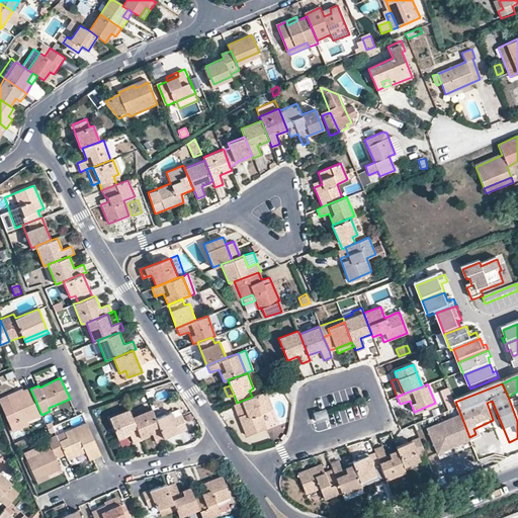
[(39,410),(30,389),(8,399),(7,396),(0,398),(0,401),(9,424),(17,420),(19,425),(27,421),(41,415),(39,410)]
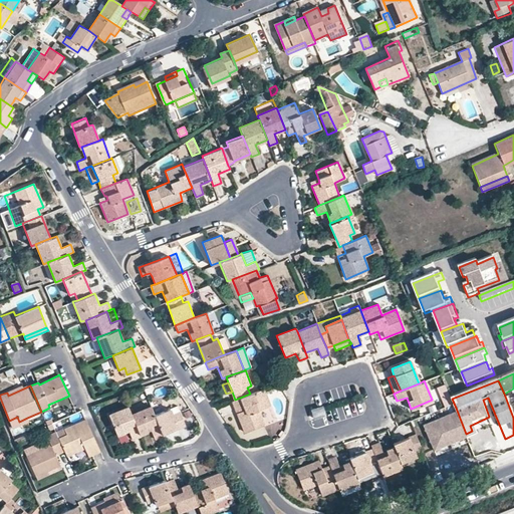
[(263,389),(250,394),(235,400),(231,401),(243,432),(264,424),(258,410),(270,405),(263,389)]
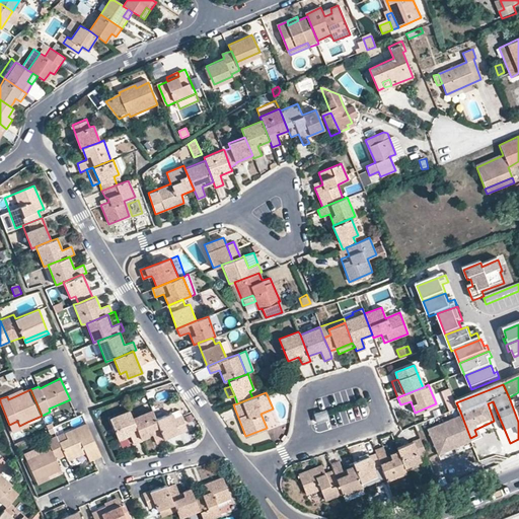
[(132,417),(141,439),(153,434),(156,443),(164,440),(164,438),(156,419),(152,409),(132,417)]
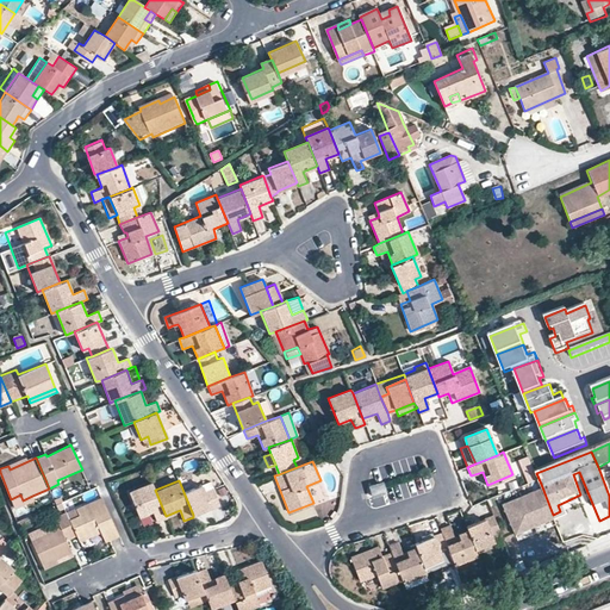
[(166,516),(155,490),(151,483),(129,491),(138,517),(153,511),(156,522),(167,518),(166,516)]
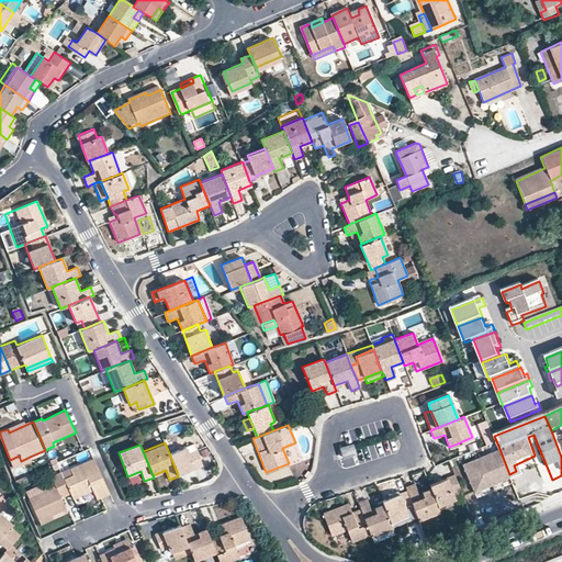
[(355,452),(351,445),(340,448),(344,456),(355,452)]
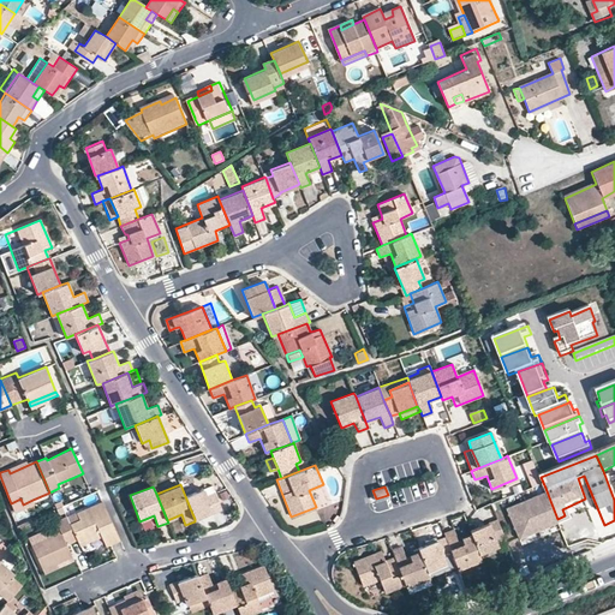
[(201,517),(212,512),(221,508),(214,491),(206,495),(203,489),(185,496),(195,519),(201,517)]
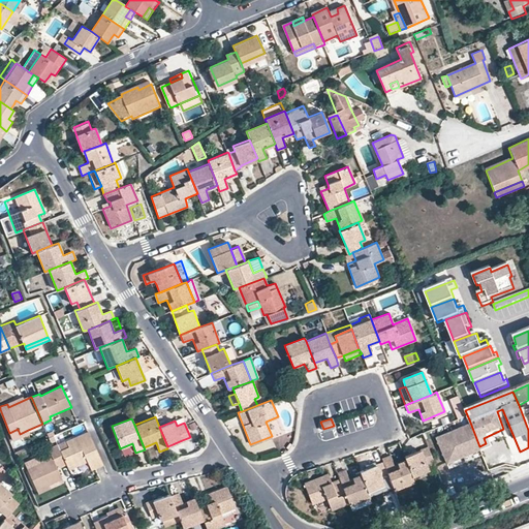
[(481,450),(479,446),(472,428),(438,441),(447,464),(481,450)]
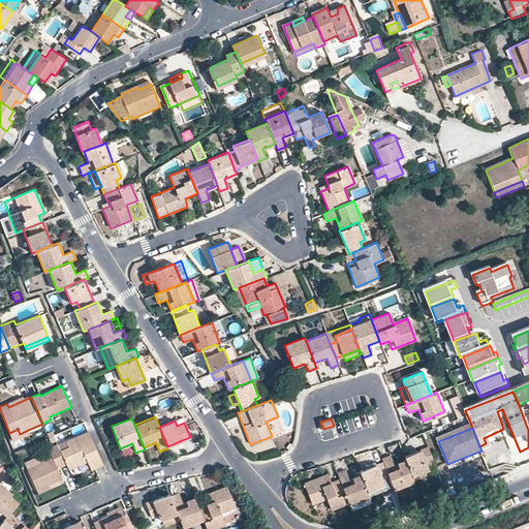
[(30,434),(28,430),(20,434),(18,429),(9,433),(13,441),(30,434)]
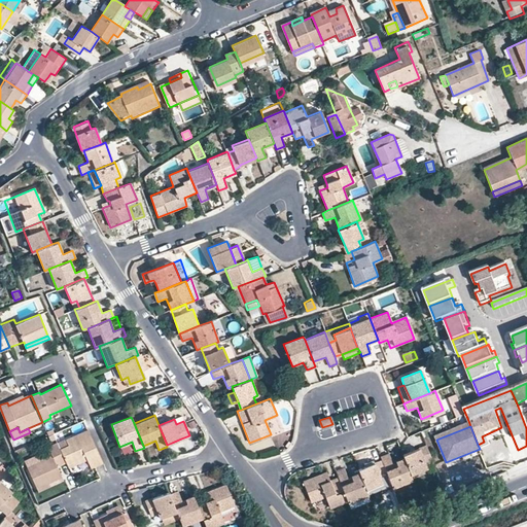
[(65,440),(68,445),(60,449),(66,464),(67,465),(85,458),(90,467),(102,462),(88,429),(65,440)]
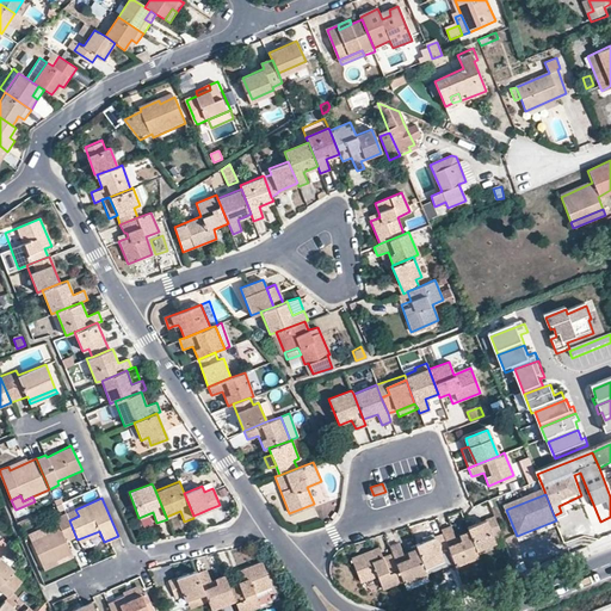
[(213,514),(210,508),(199,513),(202,519),(213,514)]
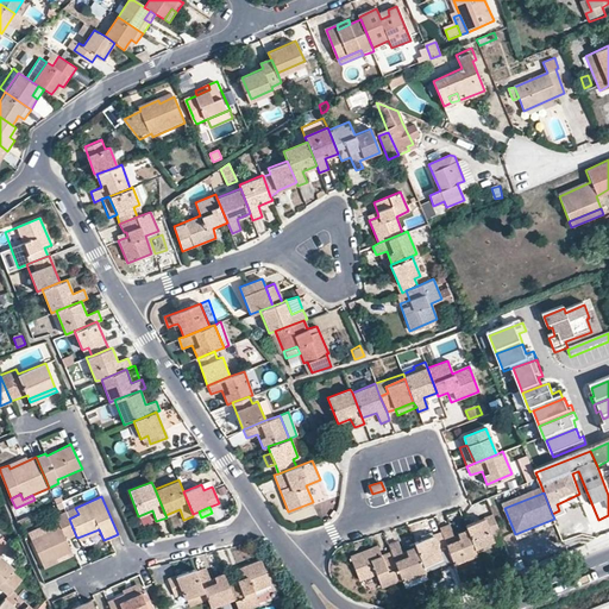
[(66,512),(69,519),(79,514),(75,508),(66,512)]
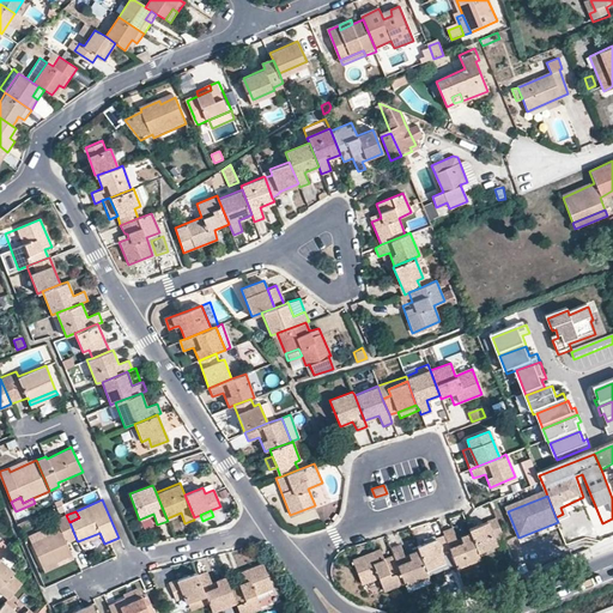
[(70,522),(66,515),(56,520),(59,527),(61,530),(32,544),(42,566),(59,559),(71,553),(67,545),(77,540),(70,522)]
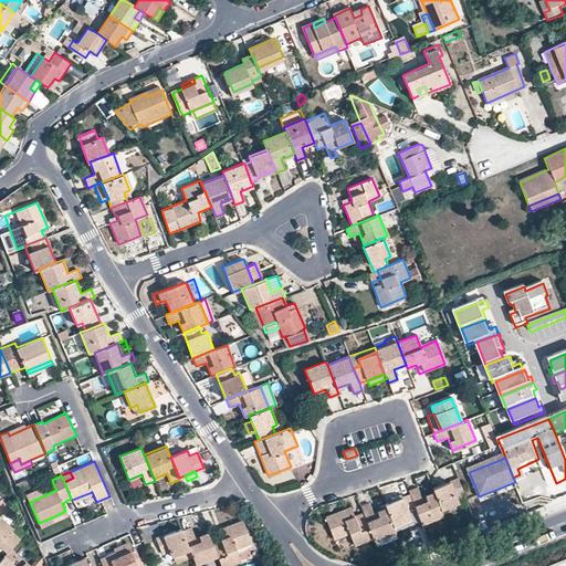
[(433,492),(440,510),(458,502),(456,499),(464,495),(457,478),(432,488),(433,492)]
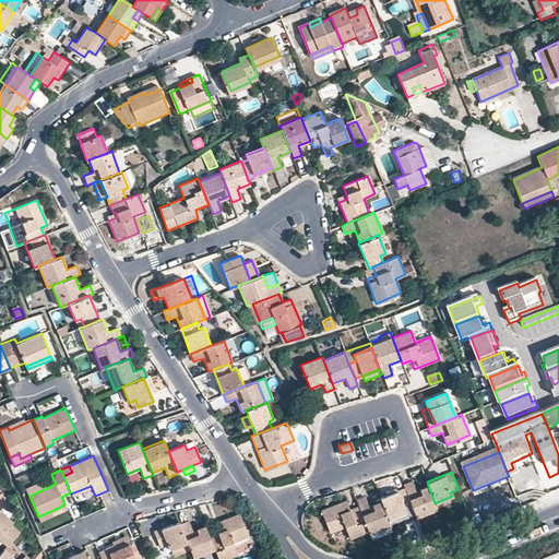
[(26,488),(30,496),(56,484),(54,480),(43,485),(42,482),(26,488)]
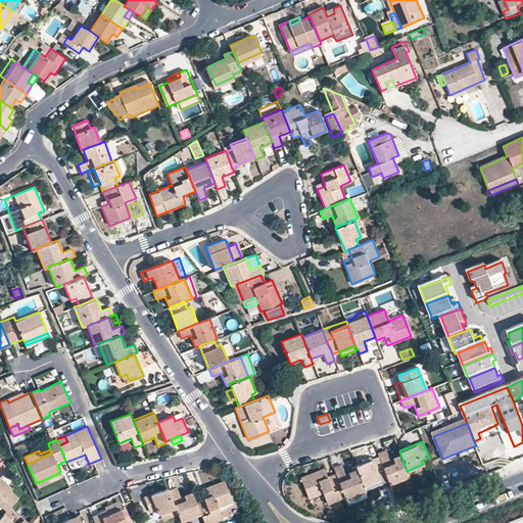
[(379,458),(384,473),(388,484),(409,476),(407,471),(400,455),(389,459),(385,450),(377,453),(379,458)]
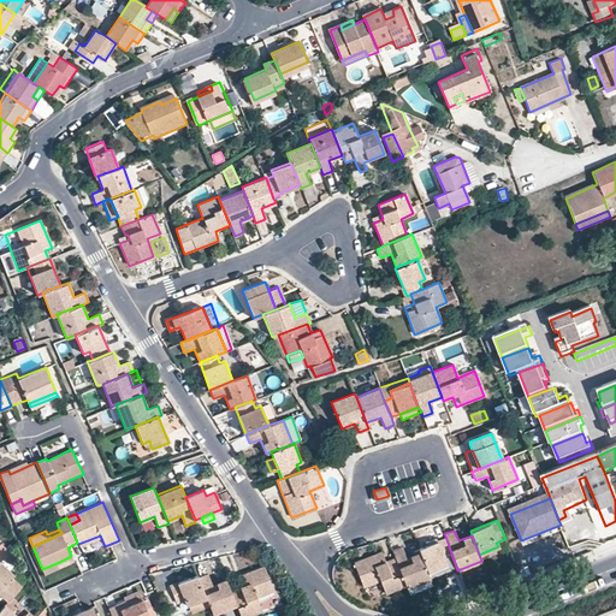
[(424,542),(426,548),(437,543),(434,537),(424,542)]
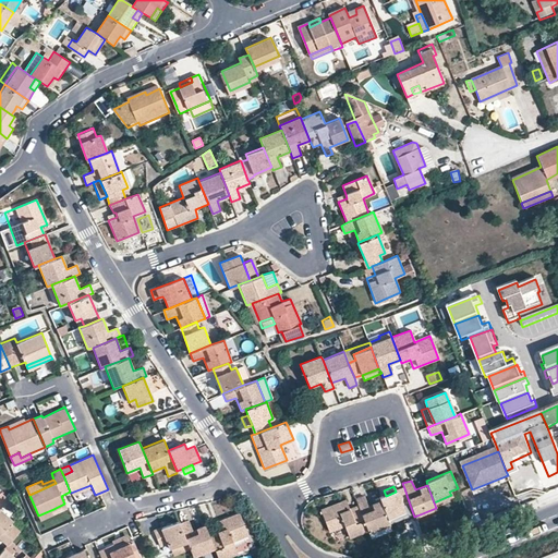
[(396,492),(386,496),(378,498),(379,500),(386,519),(404,511),(402,507),(410,505),(404,488),(396,492)]
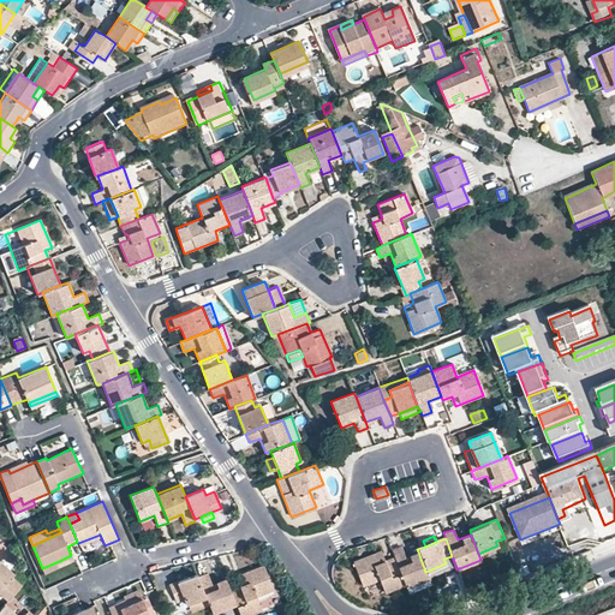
[(0,566),(1,565),(11,554),(1,545),(0,545),(0,566)]
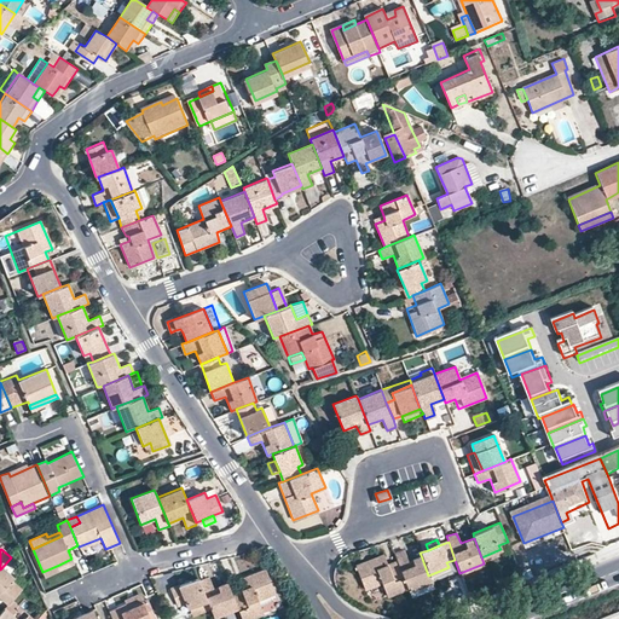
[(395,561),(406,590),(431,582),(428,576),(421,555),(408,561),(403,550),(393,554),(395,561)]
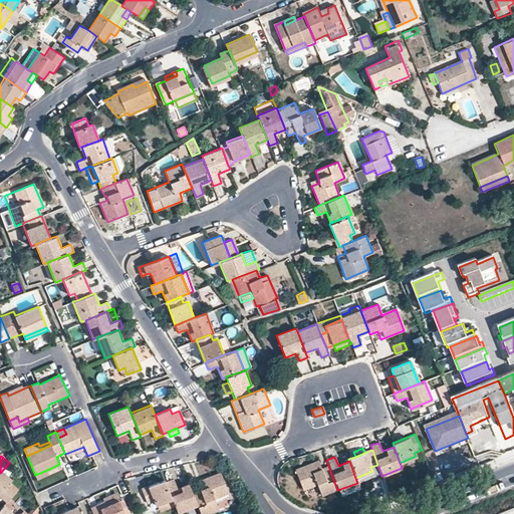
[(316,470),(313,462),(295,469),(302,490),(316,484),(321,495),(337,490),(328,466),(321,469),(316,470)]
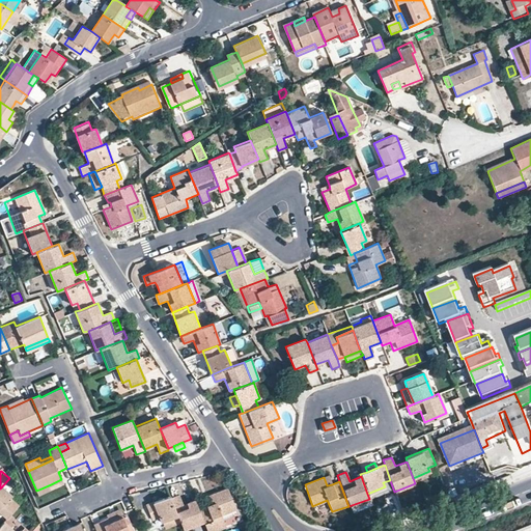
[(53,488),(51,484),(36,491),(38,495),(53,488)]
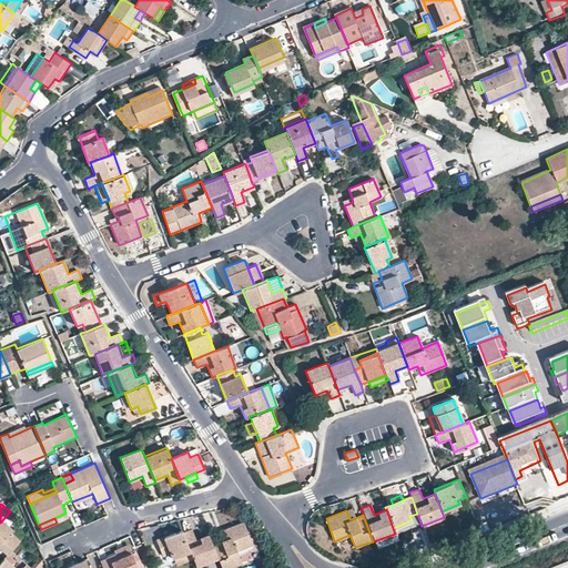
[(0,548),(10,557),(22,544),(12,536),(16,533),(1,521),(0,523),(0,548)]
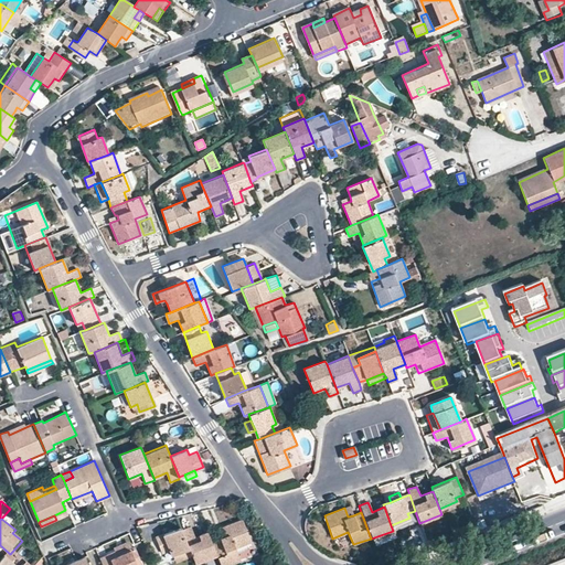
[(212,542),(216,555),(220,564),(225,564),(238,560),(235,548),(251,541),(242,520),(221,528),(224,536),(212,542)]
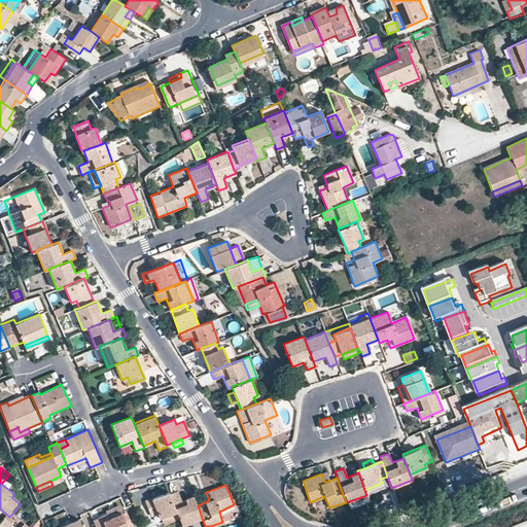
[(151,493),(153,498),(162,495),(161,490),(151,493)]
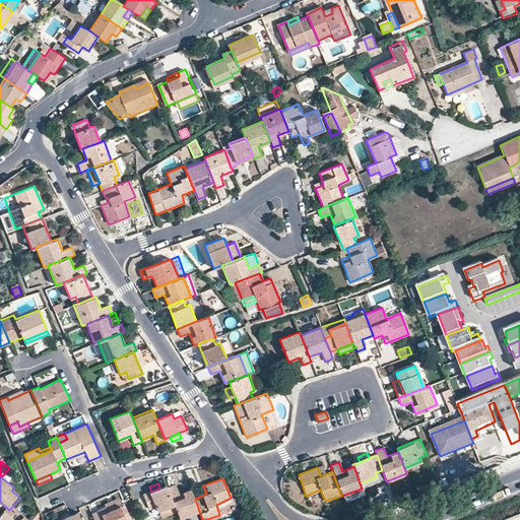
[(199,511),(195,499),(191,490),(180,494),(176,484),(168,488),(177,510),(180,519),(199,511)]
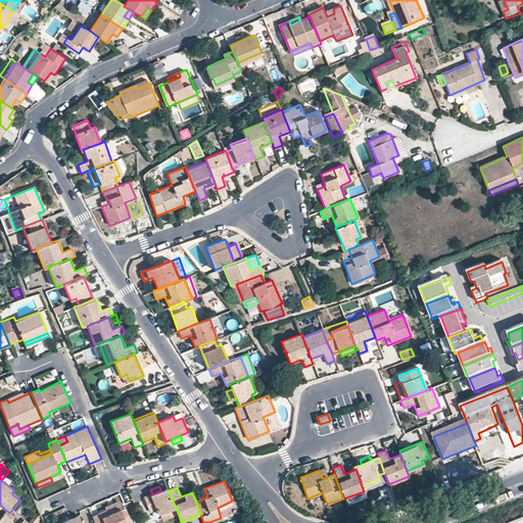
[(169,490),(168,488),(160,491),(152,494),(144,497),(150,513),(157,510),(158,514),(167,511),(170,516),(178,513),(169,490)]
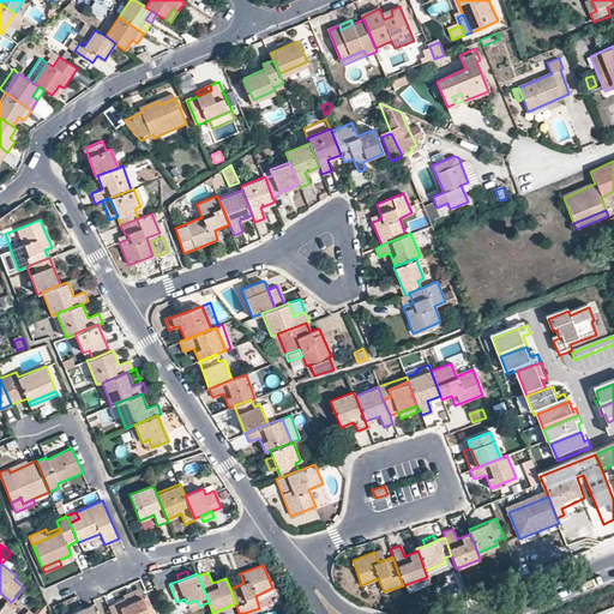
[(125,599),(126,601),(127,605),(146,597),(144,590),(125,599)]
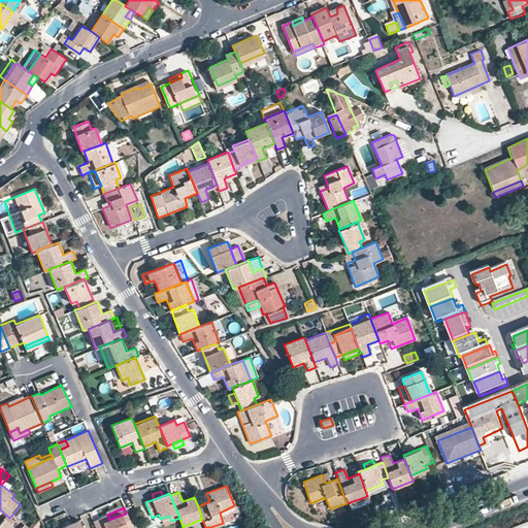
[(109,520),(108,517),(94,524),(95,527),(132,527),(126,514),(109,520)]
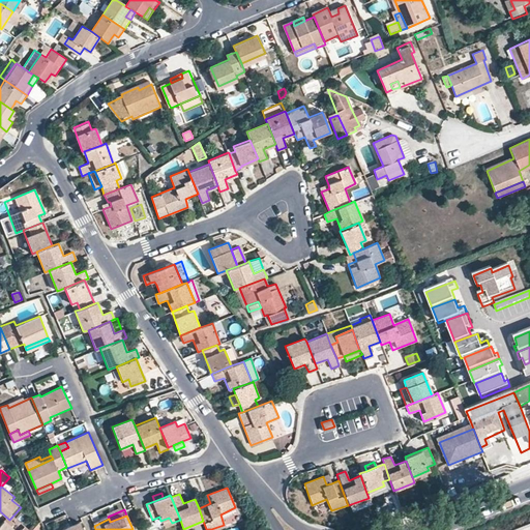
[(172,523),(169,518),(160,521),(163,527),(172,523)]
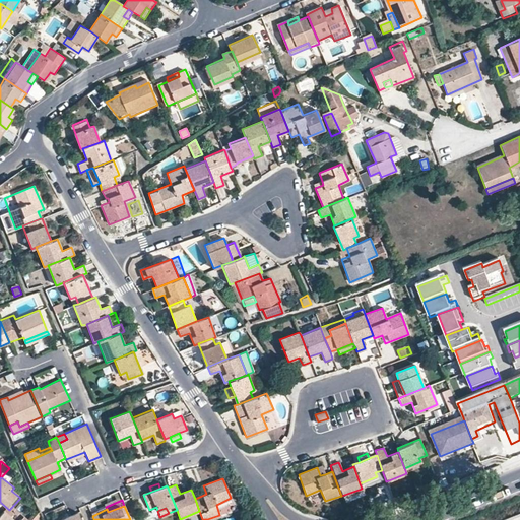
[(16,517),(9,510),(6,513),(13,519),(16,517)]
